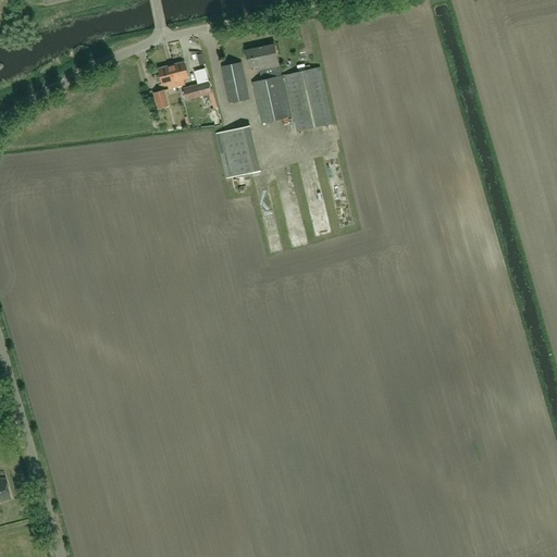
[(274,45),(246,50),(249,67),(259,65),(261,76),(268,75),(270,77),(281,75),(279,65),(274,45)]
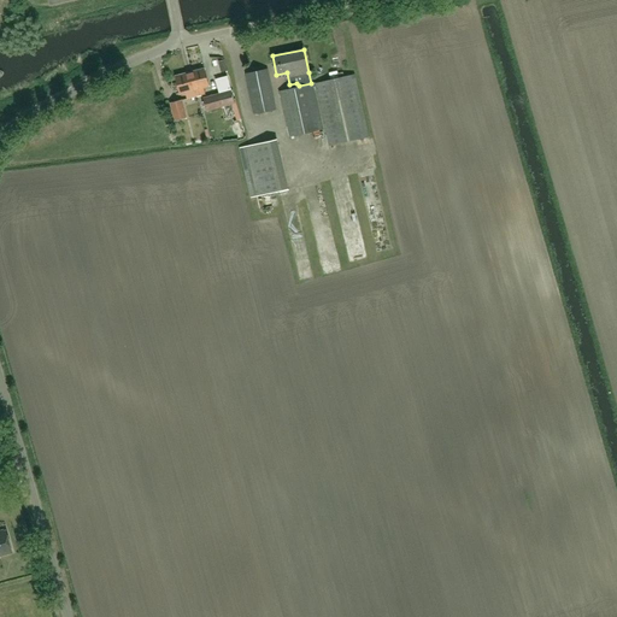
[(189,72),(195,97),(205,94),(203,88),(209,87),(204,69),(189,72)]
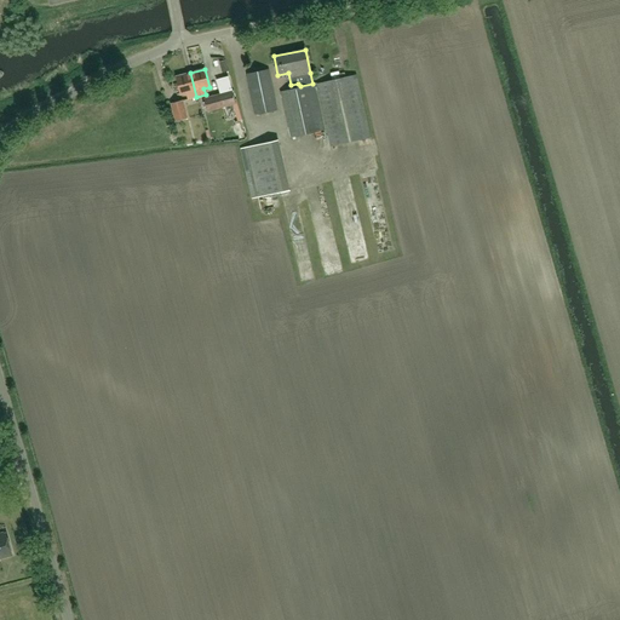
[(269,70),(247,75),(256,115),(277,110),(269,70)]
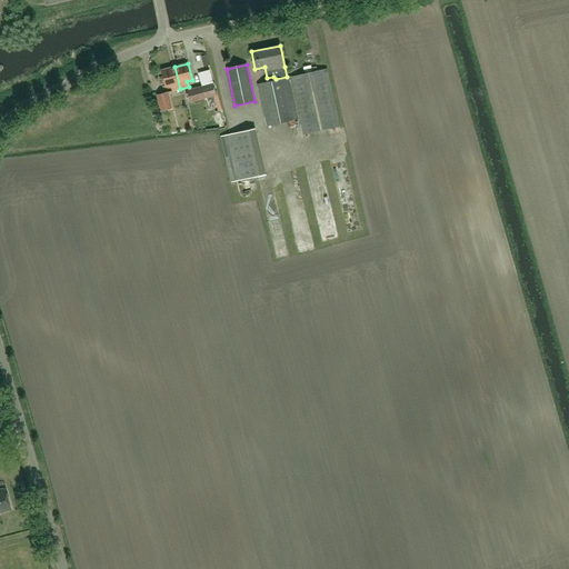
[(180,89),(175,67),(161,71),(166,88),(171,86),(172,91),(180,89)]
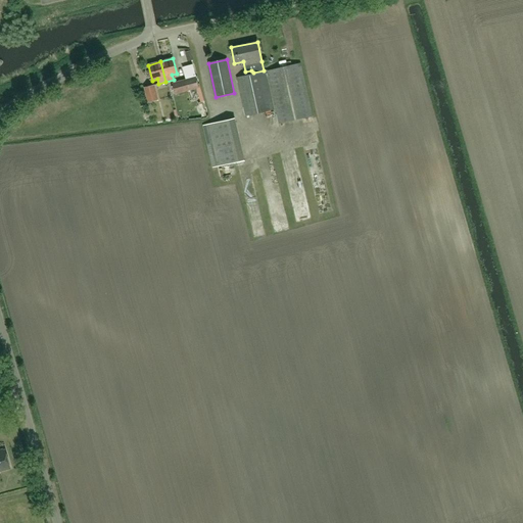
[(236,78),(244,116),(274,110),(266,76),(268,75),(279,125),(313,116),(300,63),(267,72),(236,78)]
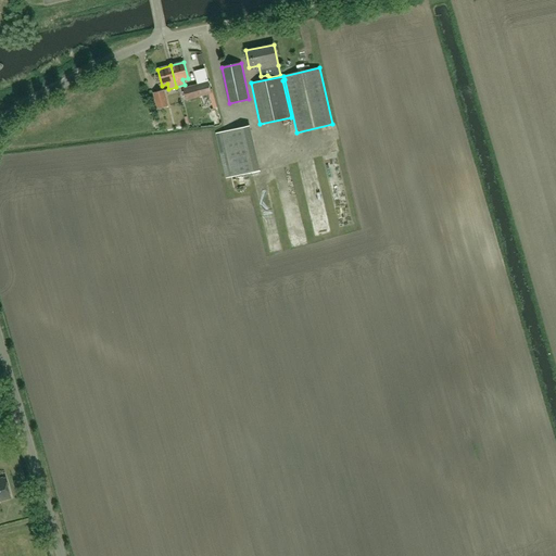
[(181,88),(186,101),(210,95),(212,95),(211,89),(209,81),(181,88)]
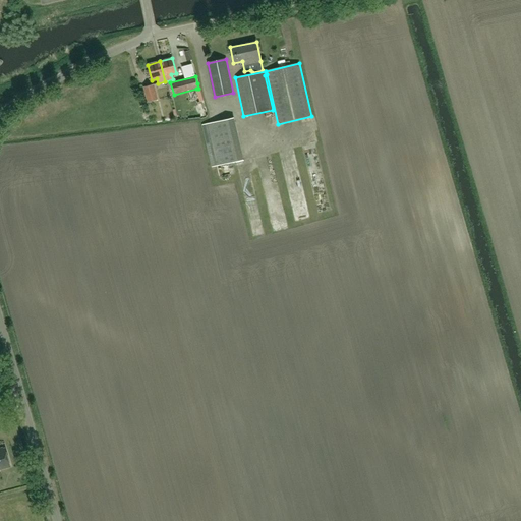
[(155,84),(143,88),(147,103),(159,100),(155,84)]
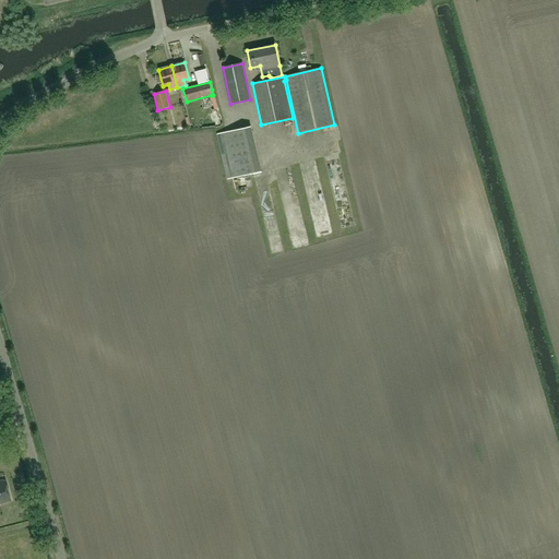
[(221,123),(217,109),(214,109),(212,110),(215,126),(221,123)]
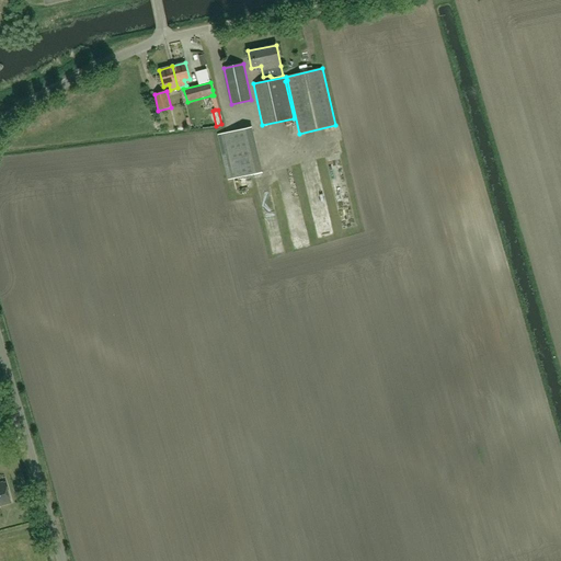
[(252,127),(225,134),(218,135),(228,181),(235,179),(262,173),(252,127)]
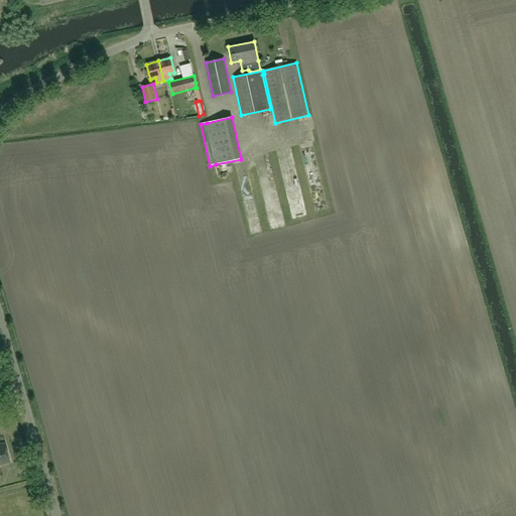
[(286,198),(287,213),(298,212),(297,197),(286,198)]
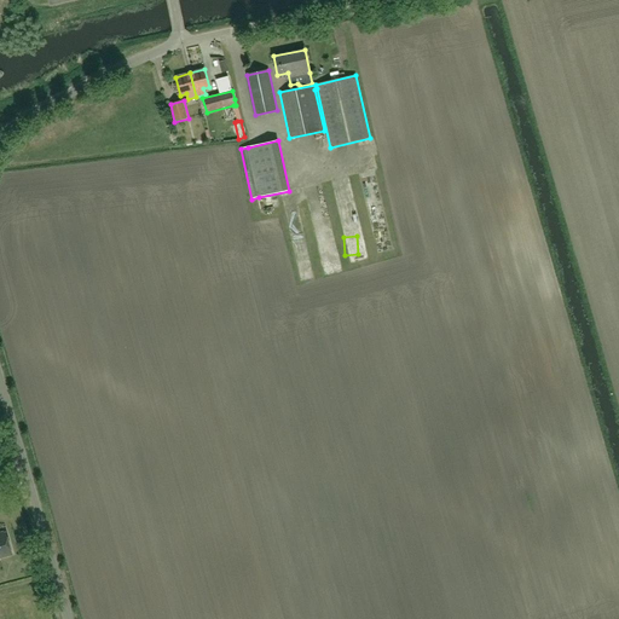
[(291,249),(295,275),(301,273),(298,249),(291,249)]
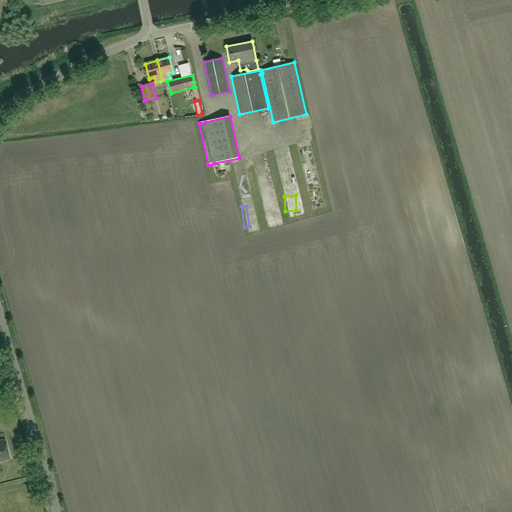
[(261,207),(262,214),(277,214),(277,206),(261,207)]
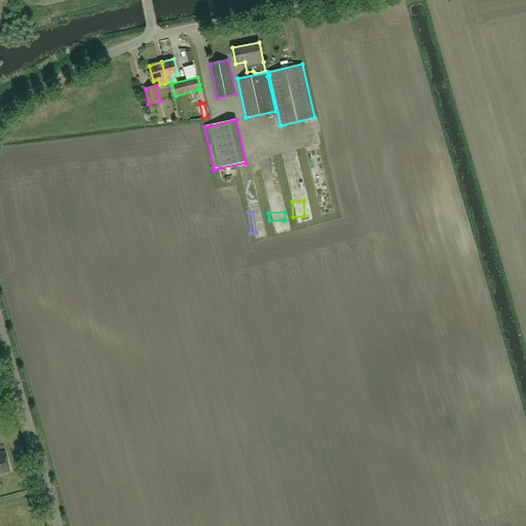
[(0,475),(11,473),(6,455),(0,456),(0,475)]
